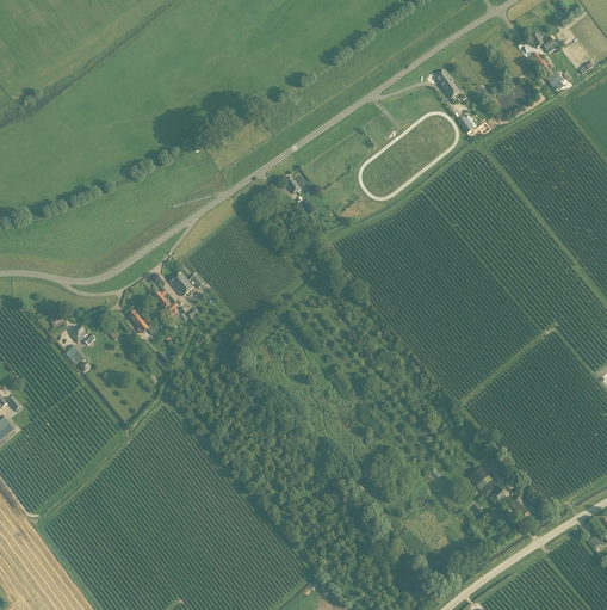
[(551,43),(545,36),(539,39),(534,34),(527,38),(531,44),(533,48),(537,45),(538,47),(540,47),(543,49),(545,54),(553,48),(551,43)]
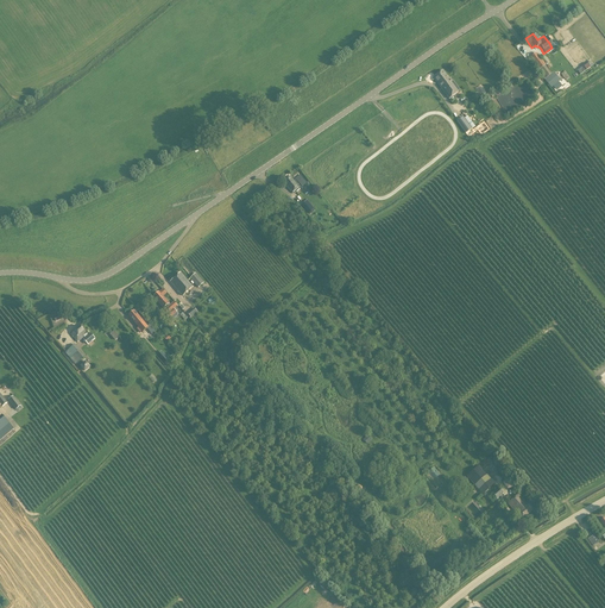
[(548,87),(556,80),(553,76),(552,77),(552,76),(550,75),(548,73),(541,66),(542,64),(533,52),(524,57),(534,70),(541,79),(543,82),(544,83),(546,83),(548,87)]
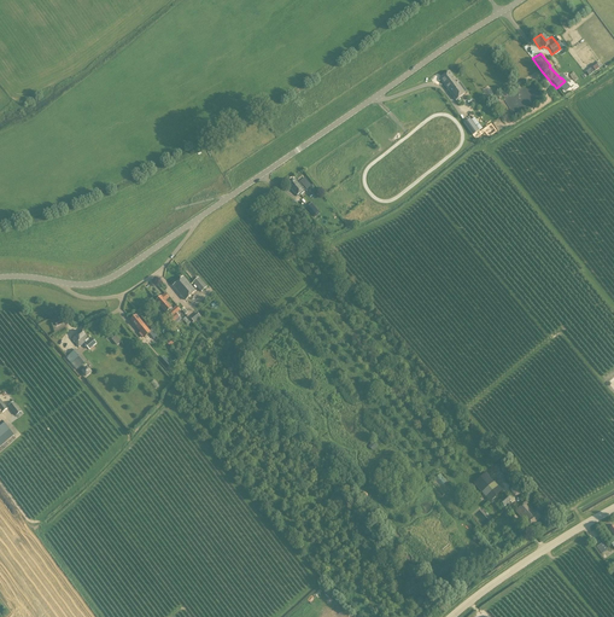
[(596,62),(592,63),(588,67),(583,71),(585,75),(586,74),(586,75),(591,71),(596,68),(600,65),(596,62)]
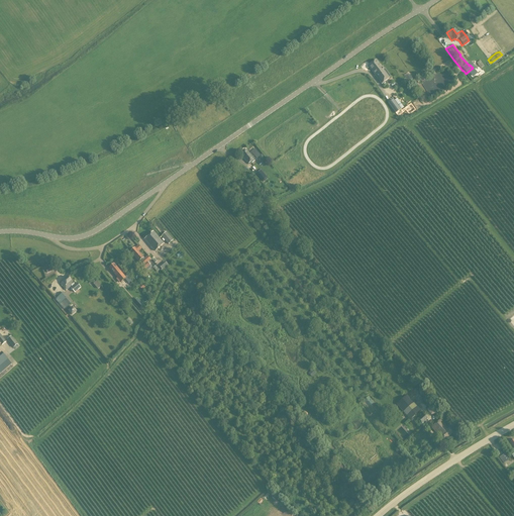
[(380,69),(373,60),(365,65),(379,83),(388,77),(382,68),(380,69)]
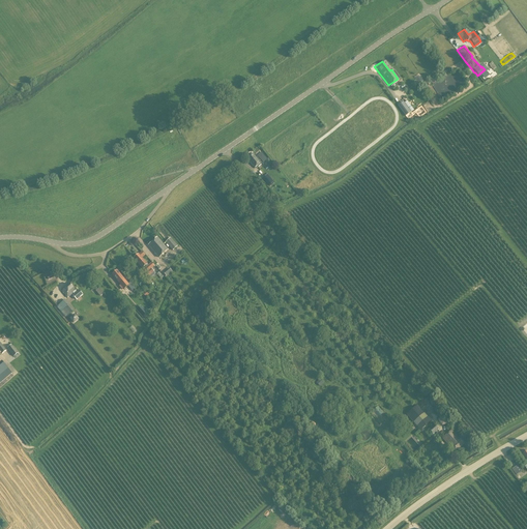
[(400,100),(394,105),(402,116),(403,116),(405,119),(410,115),(408,112),(400,100)]
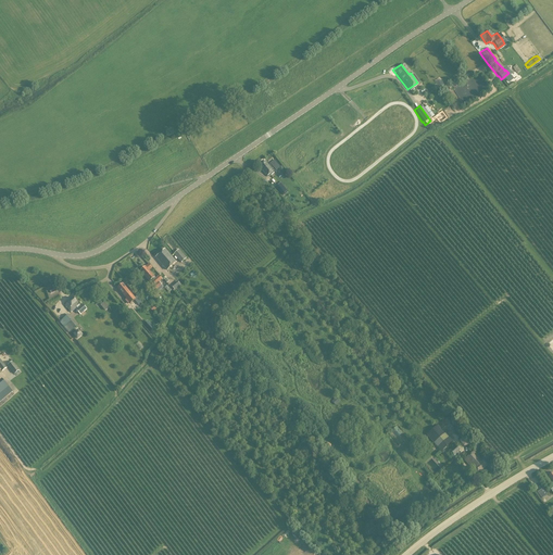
[(440,113),(432,117),(437,123),(443,117),(440,113)]
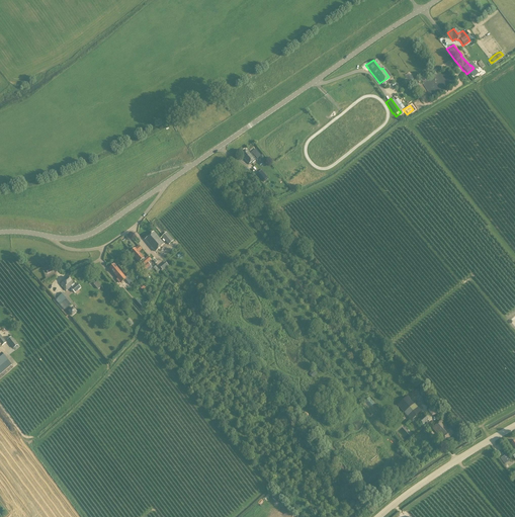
[(244,149),(238,154),(247,164),(252,159),(253,158),(254,158),(258,155),(252,148),(248,152),(247,153),(244,149)]
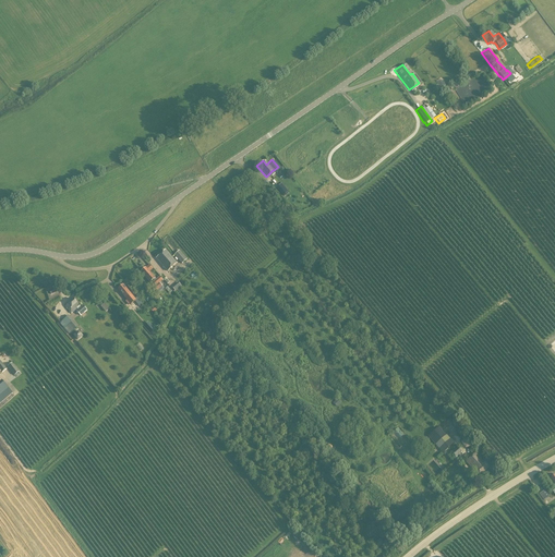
[(286,191),(279,183),(274,186),(280,195),(286,191)]
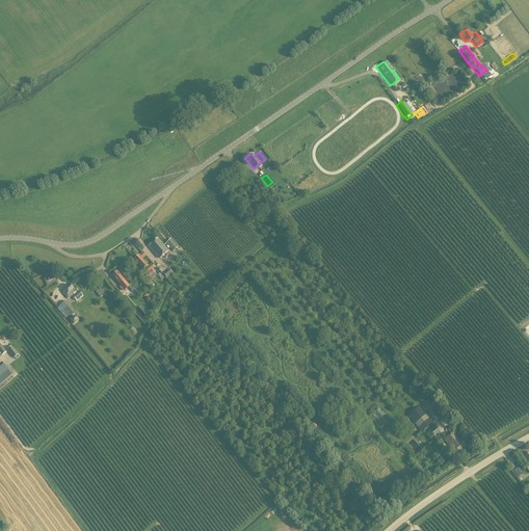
[(155,238),(146,245),(156,258),(165,249),(155,238)]
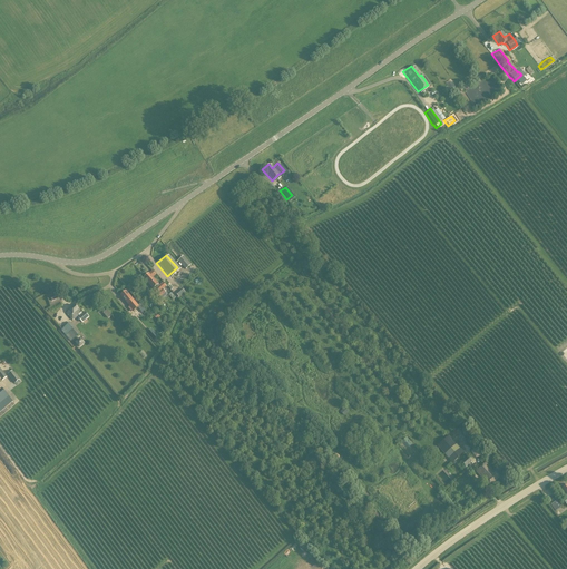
[(187,267),(189,266),(187,264),(188,264),(181,255),(175,260),(183,268),(186,265),(187,267)]
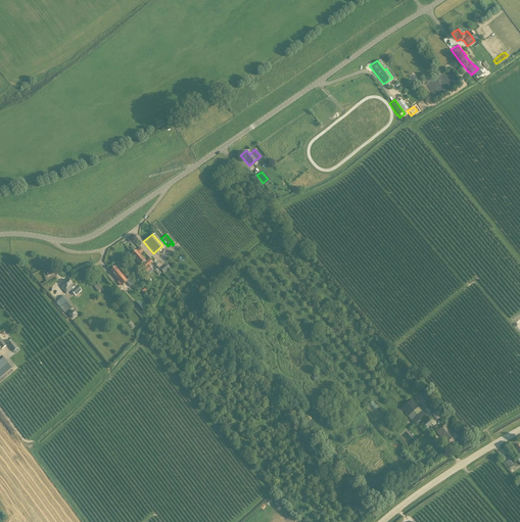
[(139,263),(142,261),(137,253),(140,251),(137,247),(134,249),(134,250),(129,254),(137,265),(139,263)]
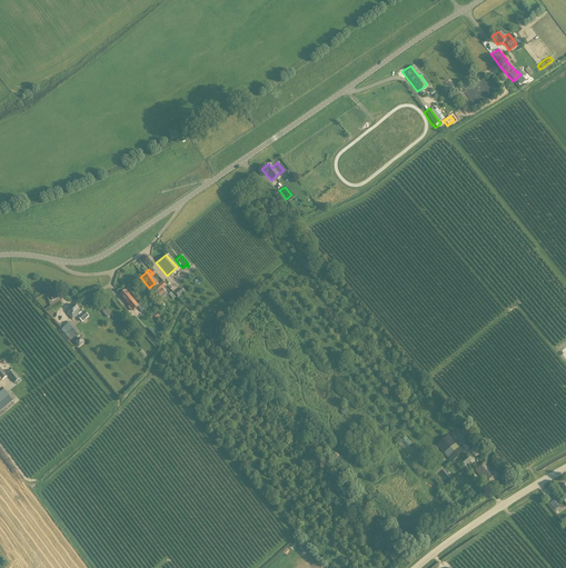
[(159,281),(156,285),(152,287),(156,290),(154,292),(157,296),(158,295),(159,297),(164,294),(162,291),(161,291),(162,290),(161,289),(161,290),(159,288),(162,285),(159,281)]
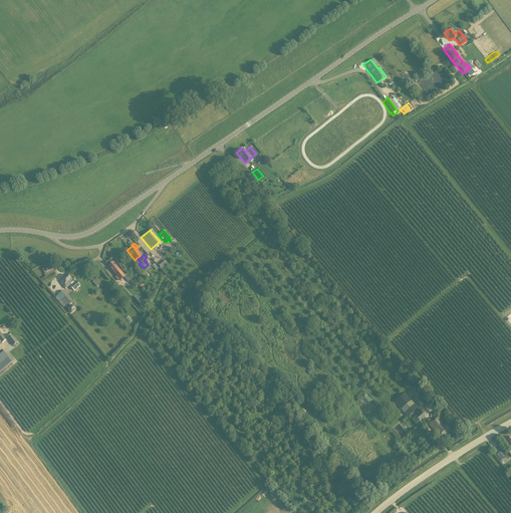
[(119,279),(122,277),(121,277),(123,275),(124,275),(123,273),(122,274),(121,275),(120,274),(110,261),(105,265),(112,274),(114,273),(117,277),(119,279)]
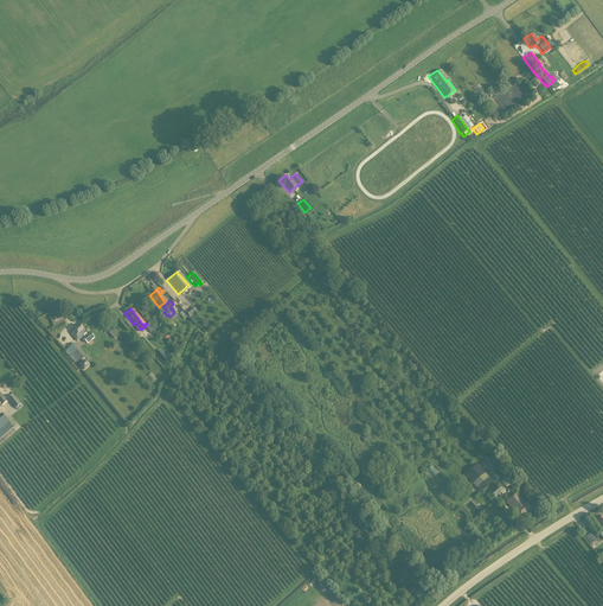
[(74,340),(81,335),(83,338),(88,335),(85,331),(83,332),(76,325),(66,332),(74,340)]
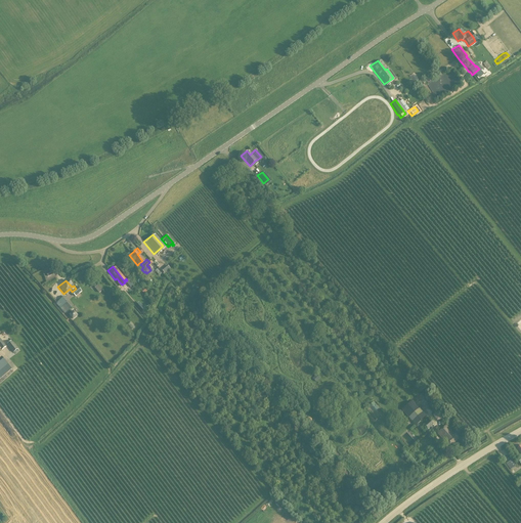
[(91,287),(96,293),(100,289),(95,284),(91,287)]
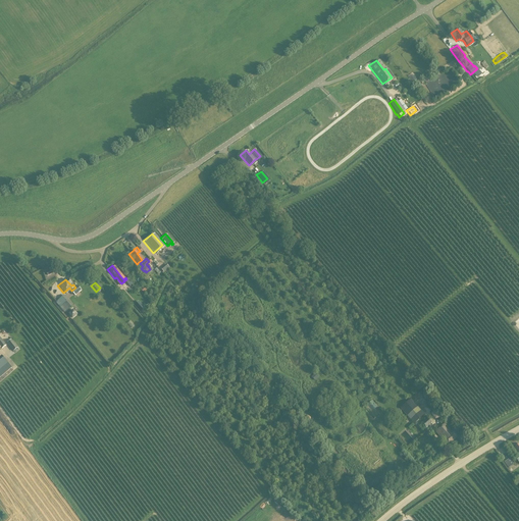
[(66,299),(61,294),(53,302),(61,312),(70,305),(65,299),(66,299)]
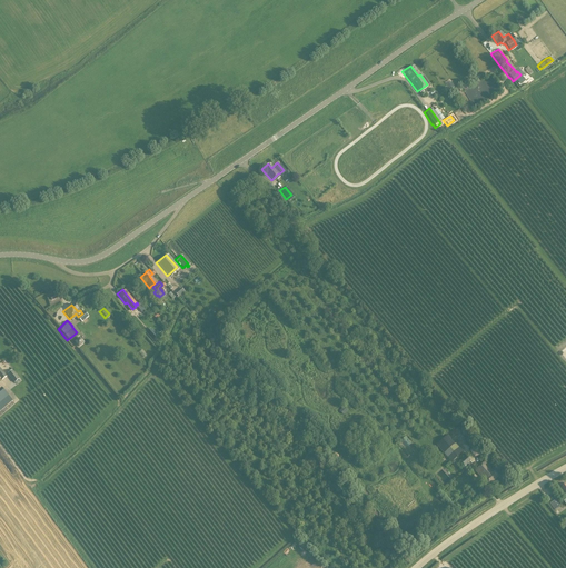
[(148,329),(144,332),(150,340),(155,337),(148,329)]
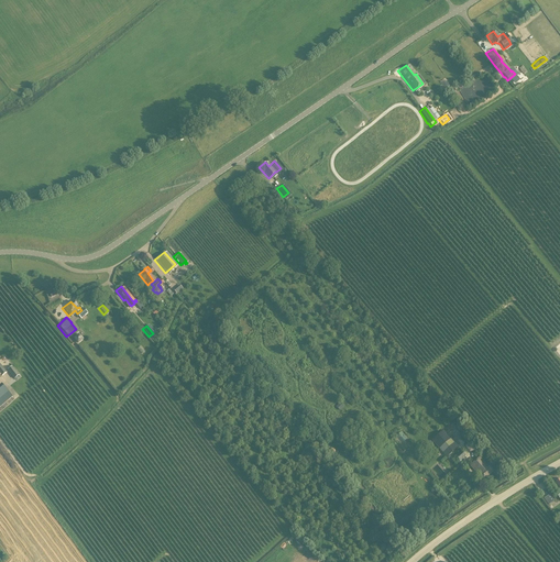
[(75,343),(80,339),(76,333),(70,338),(75,343)]
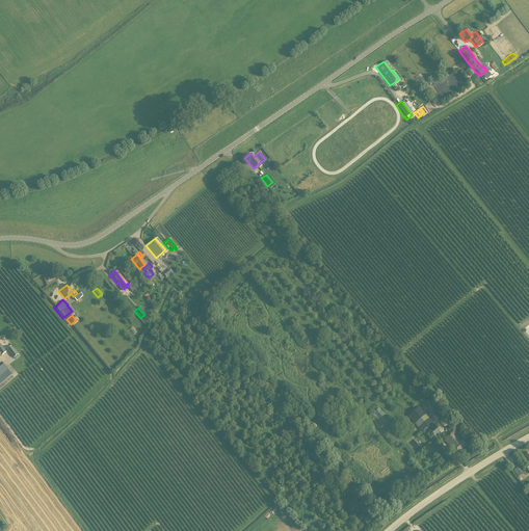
[(8,346),(4,349),(10,357),(15,354),(8,346)]
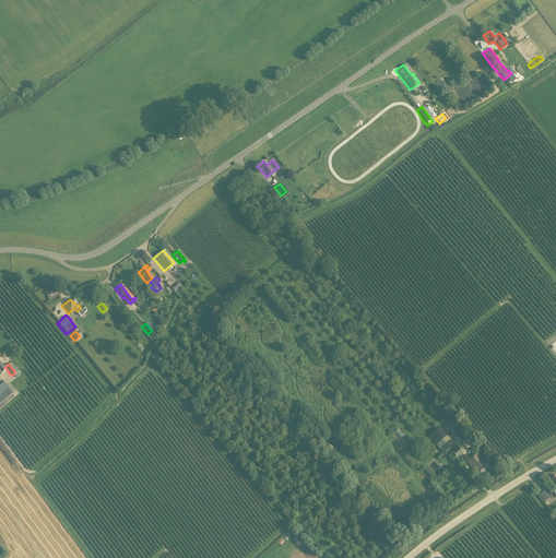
[(0,401),(10,393),(0,381),(0,401)]
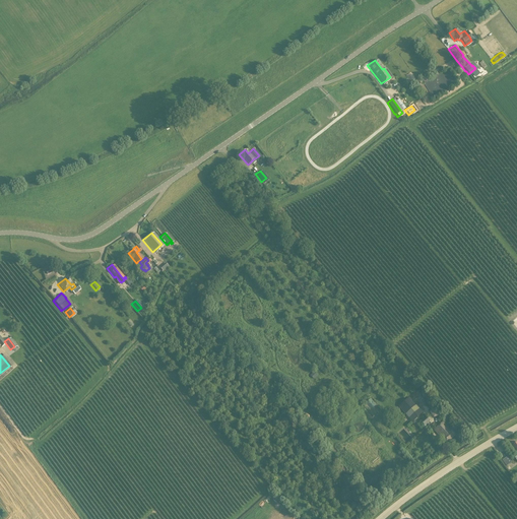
[(405,396),(394,406),(408,423),(419,412),(405,396)]
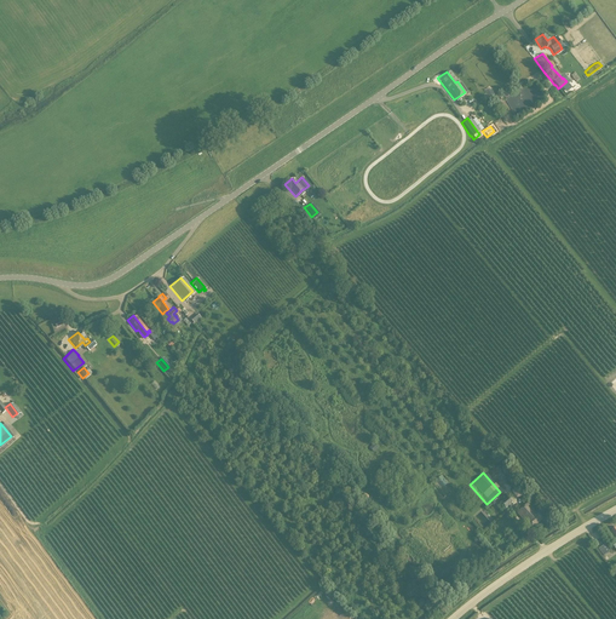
[(436,475),(432,479),(438,486),(442,483),(436,475)]
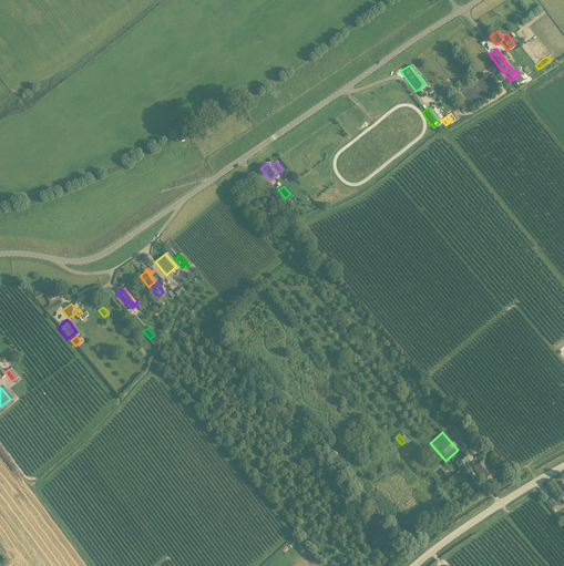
[(465,449),(470,454),(477,452),(477,445),(470,443),(465,449)]
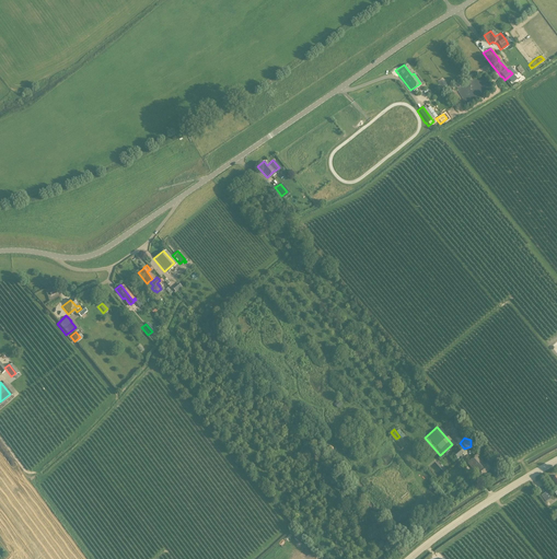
[(460,453),(456,449),(451,454),(454,458),(460,453)]
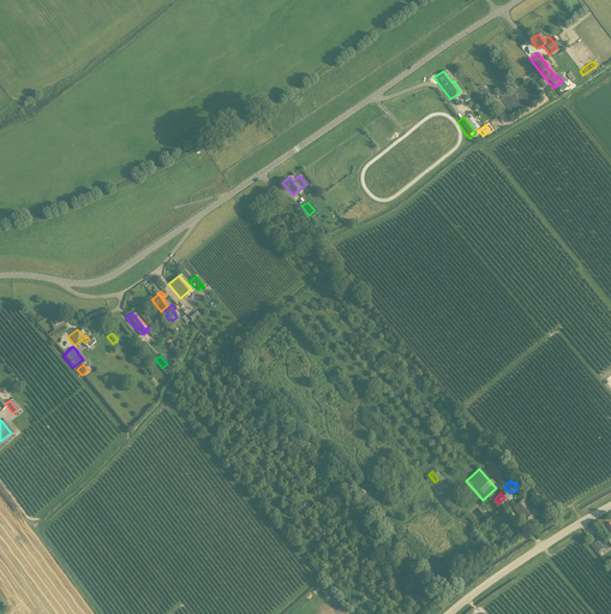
[(534,512),(531,508),(528,507),(528,508),(521,499),(510,508),(523,524),(535,513),(534,512)]
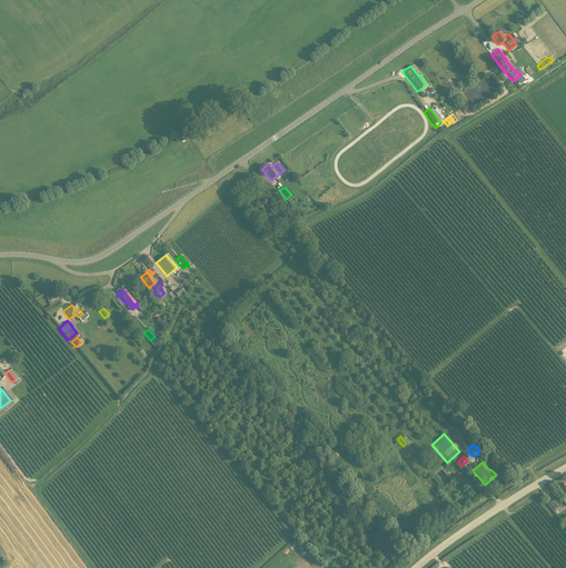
[(440,485),(448,478),(438,468),(432,475),(440,485)]
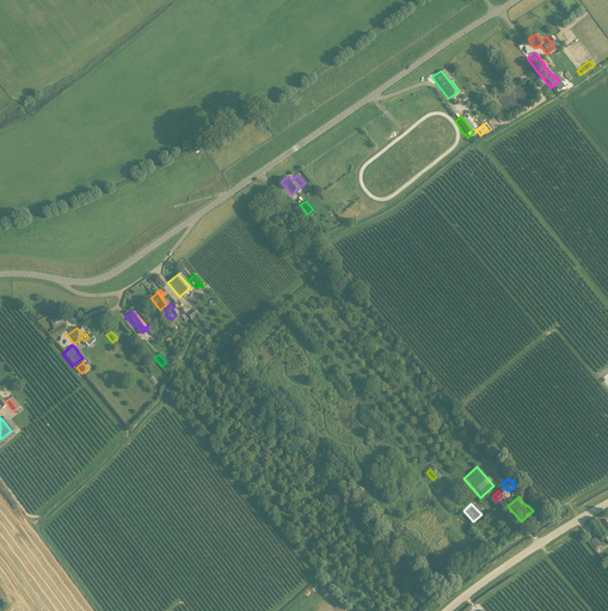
[(588,542),(593,548),(597,544),(593,537),(588,542)]
